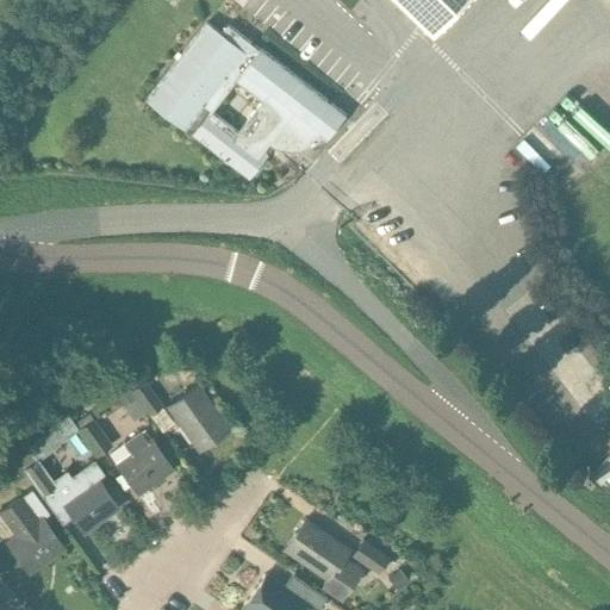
[(397,0),(434,35),(467,0),(397,0)]
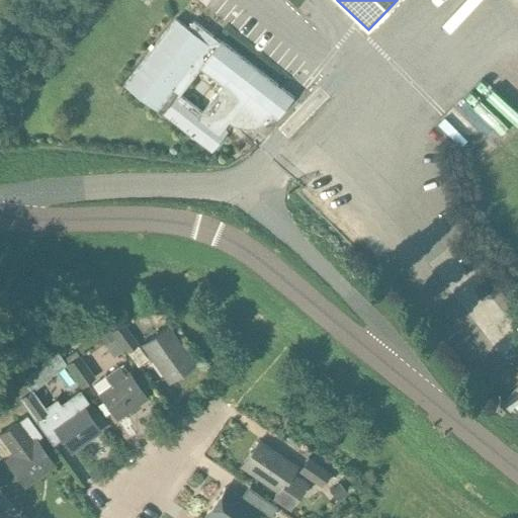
[(238,125),(248,127),(258,126),(263,123),(269,119),(273,114),(278,118),(294,97),(222,40),(221,41),(194,20),(188,28),(176,18),(125,83),(212,150),(228,131),(224,128),(230,120),(238,125)]
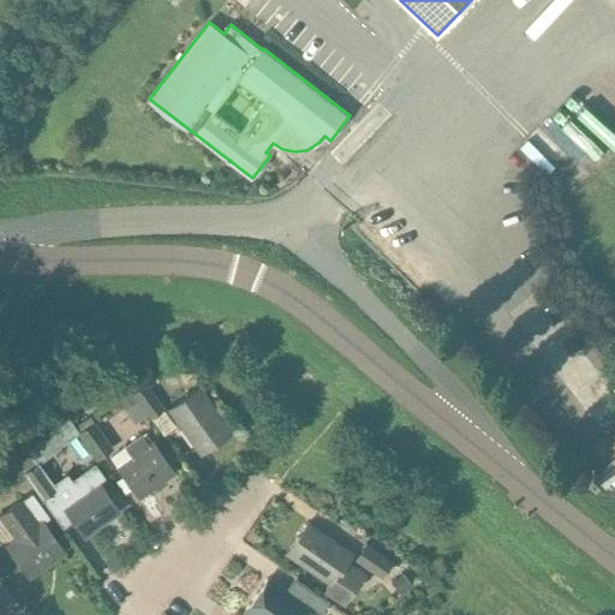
[(539,129),(519,149),(547,177),(567,157),(539,129)]
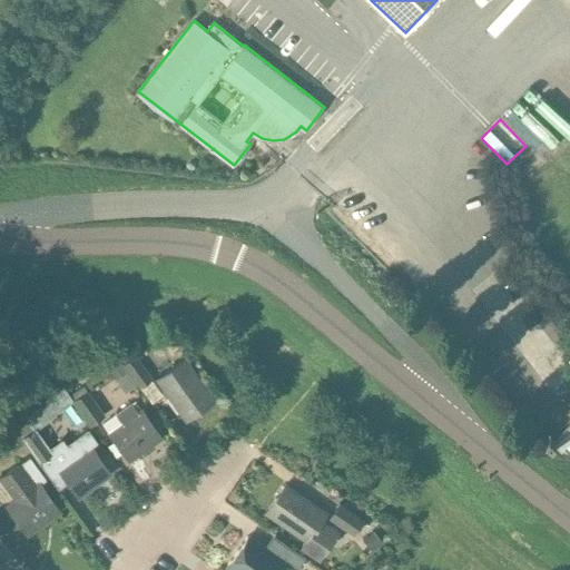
[(534,316),(561,351),(569,343),(569,320),(556,301),(534,316)]
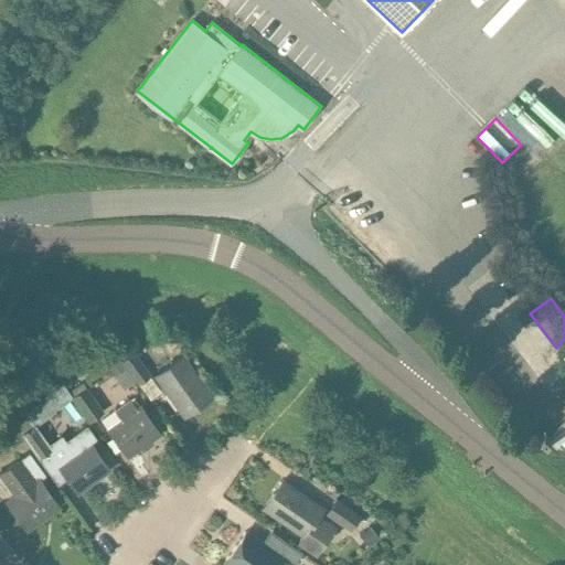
[(170,324),(158,332),(167,344),(179,337),(170,324)]
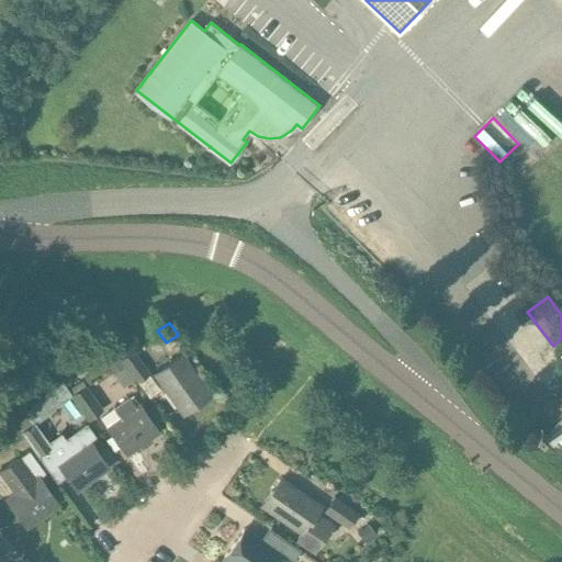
[(128,345),(119,352),(122,358),(121,358),(137,381),(149,373),(133,349),(132,350),(128,345)]
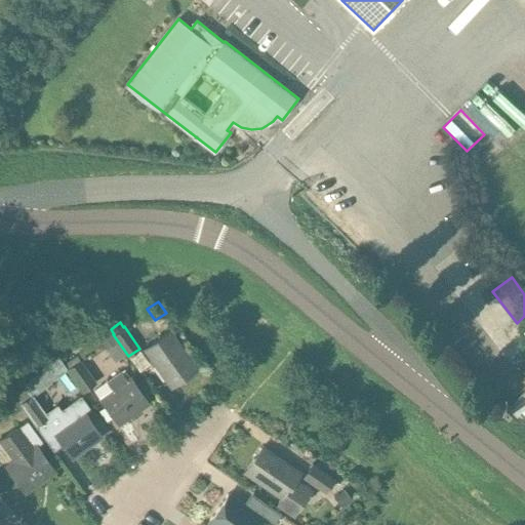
[(144,349),(171,387),(197,368),(169,330),(144,349)]
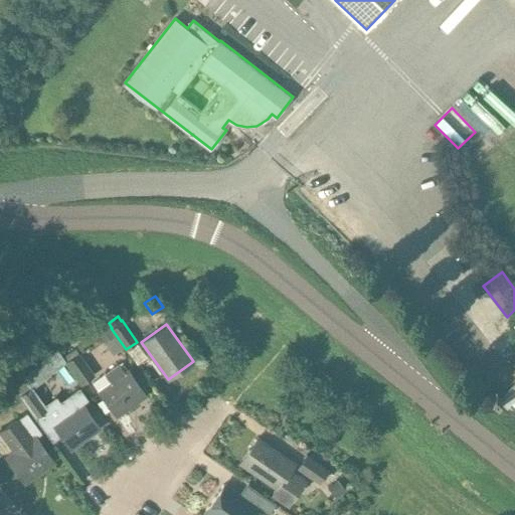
[(108,326),(97,333),(104,344),(115,336),(108,326)]
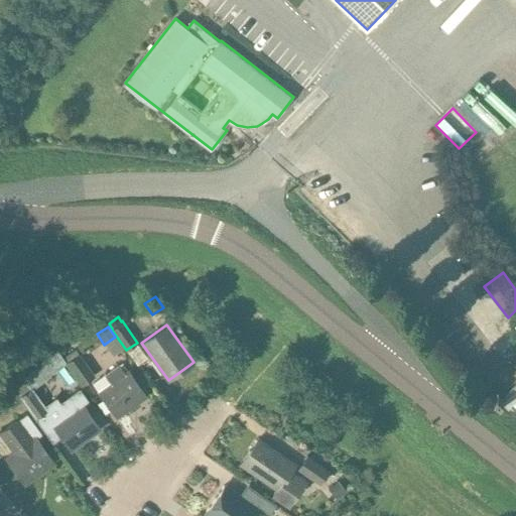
[(62,359),(72,372),(81,385),(94,376),(75,349),(62,359)]
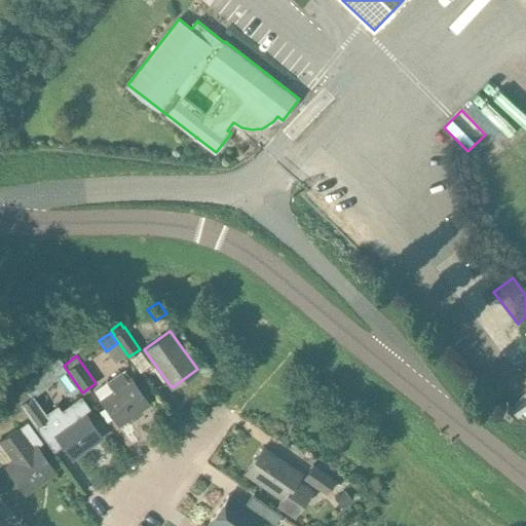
[(53,374),(54,376),(62,386),(73,379),(64,366),(53,374)]
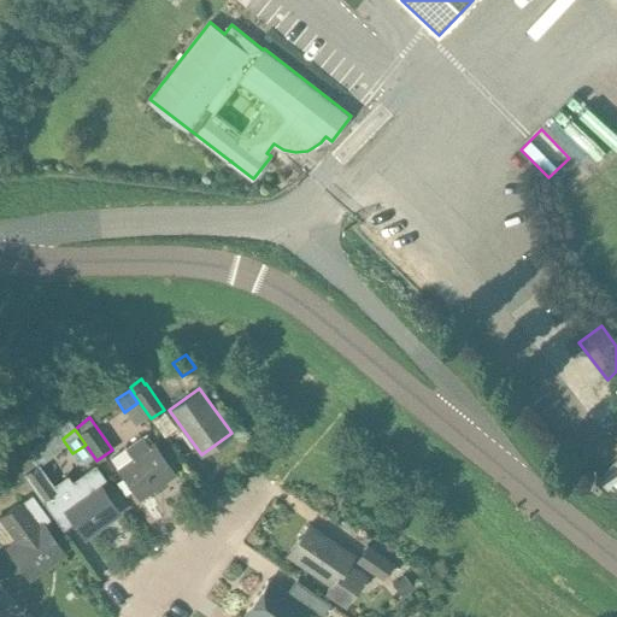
[(175,474),(160,454),(146,434),(111,458),(140,499),(175,474)]
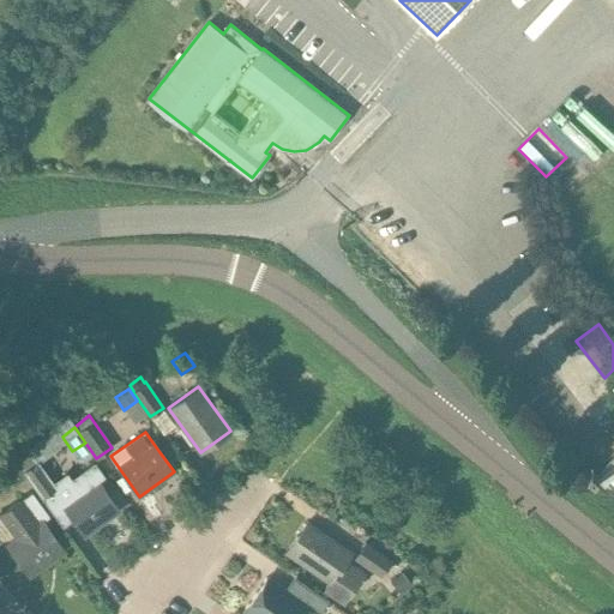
[(37,461),(22,471),(62,527),(64,527),(61,522),(70,516),(84,535),(119,511),(98,481),(104,476),(95,462),(71,479),(66,473),(53,482),(37,461)]
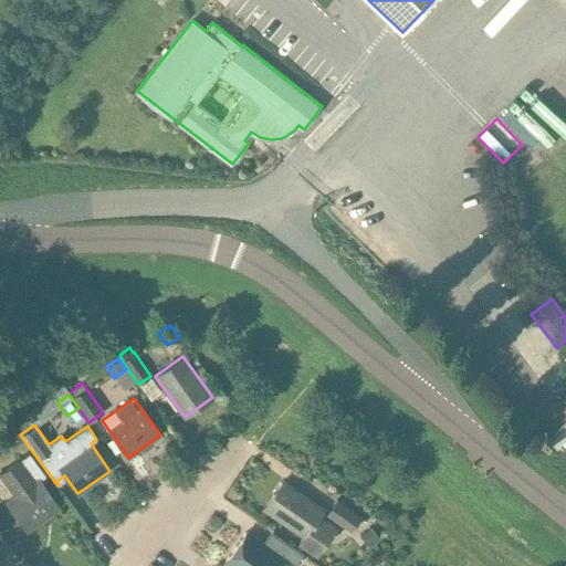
[(565,425),(555,439),(548,435),(544,439),(551,444),(554,441),(565,451),(565,425)]
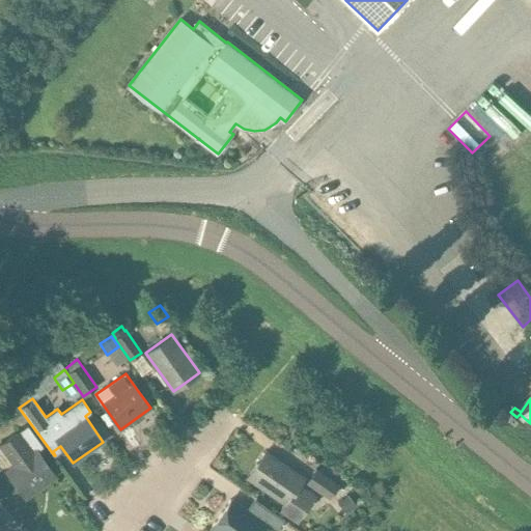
[(16,465),(6,472),(25,498),(55,476),(37,451),(43,447),(27,426),(0,445),(16,465)]
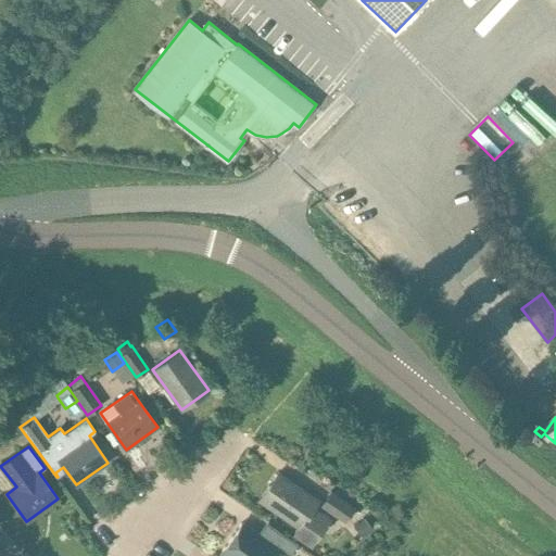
[(329,518),(314,507),(318,501),(278,472),(258,501),(299,527),(293,534),(310,546),(329,518)]
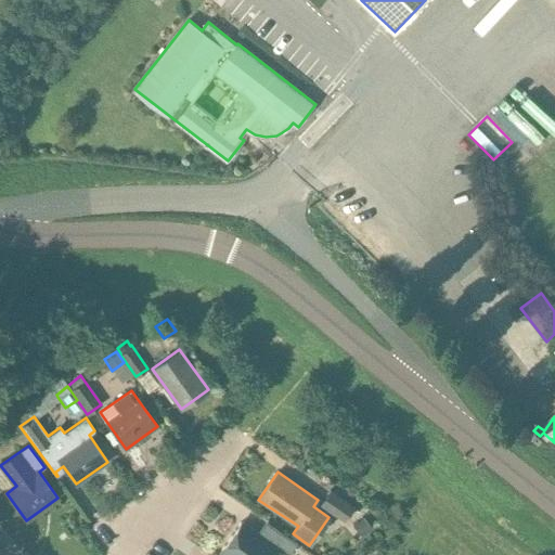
[(330,491),(321,504),(345,520),(353,507),(330,491)]
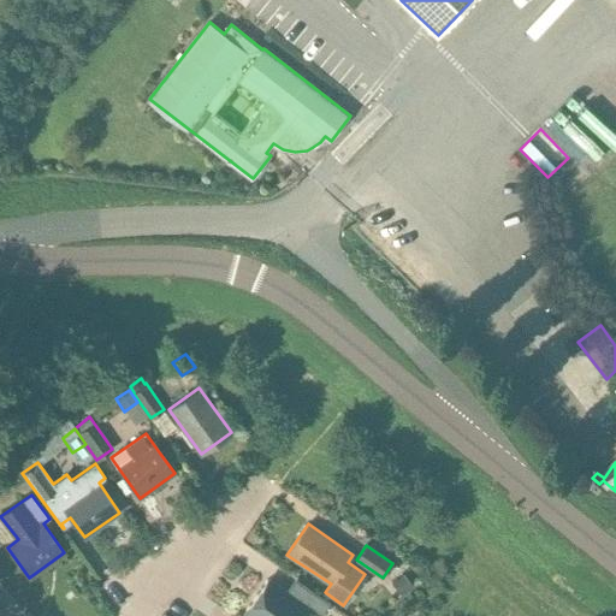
[(403,574),(391,584),(401,597),(414,586),(403,574)]
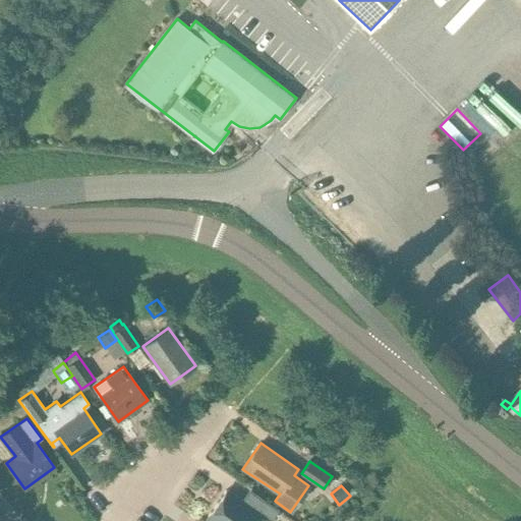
[(272,520),(279,510),(255,494),(247,505),(226,490),(208,517),(214,520),(256,520),(263,513),(272,520)]
